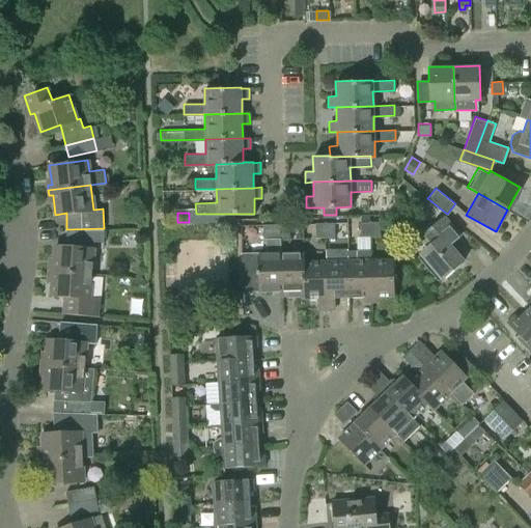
[(420,237),(428,246),(420,253),(442,278),(463,260),(448,244),(458,235),(443,217),(420,237)]
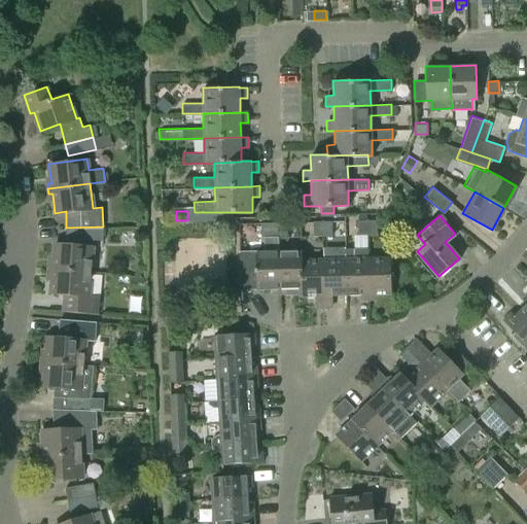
[(366,234),(366,219),(357,219),(357,234),(366,234)]
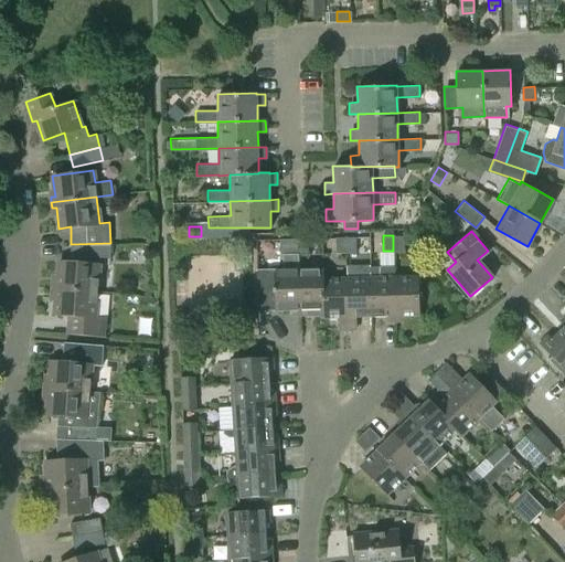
[(403,235),(393,235),(393,251),(404,251),(403,235)]
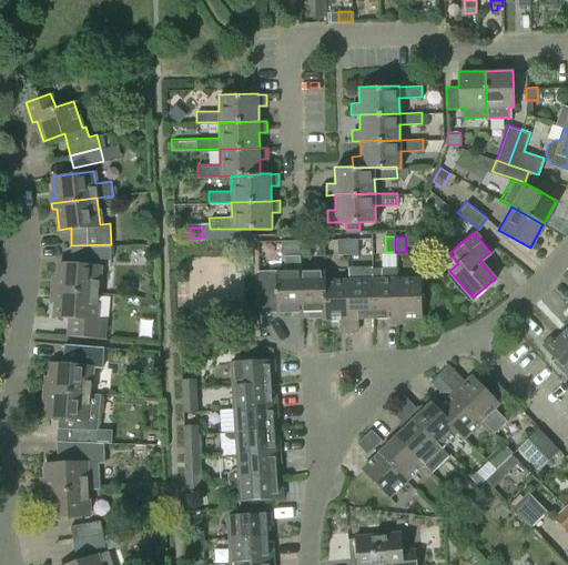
[(347,253),(347,238),(336,238),(337,253),(347,253)]
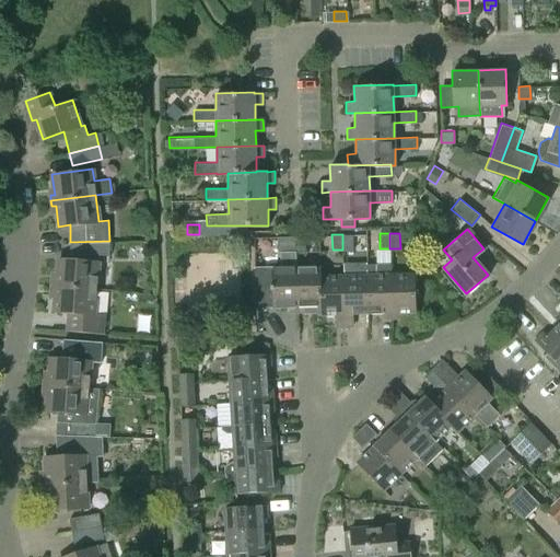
[(352,234),(342,234),(342,250),(352,250),(352,234)]
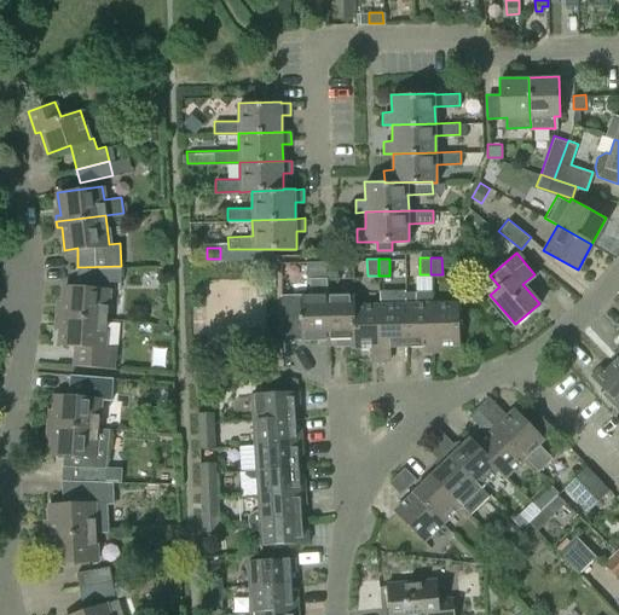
[(316,277),(327,277),(327,260),(314,260),(316,277)]
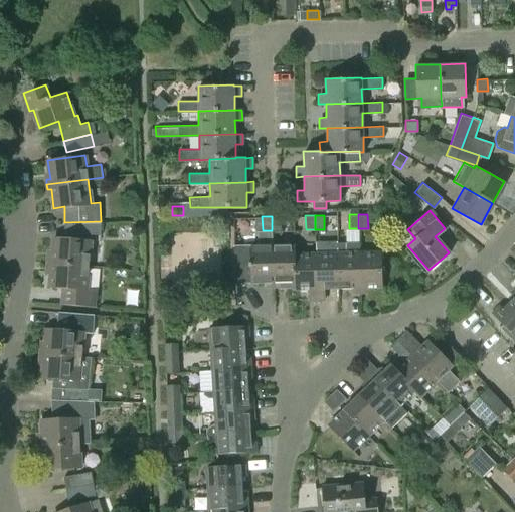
[(272,216),(272,230),(281,230),(281,216),(272,216)]
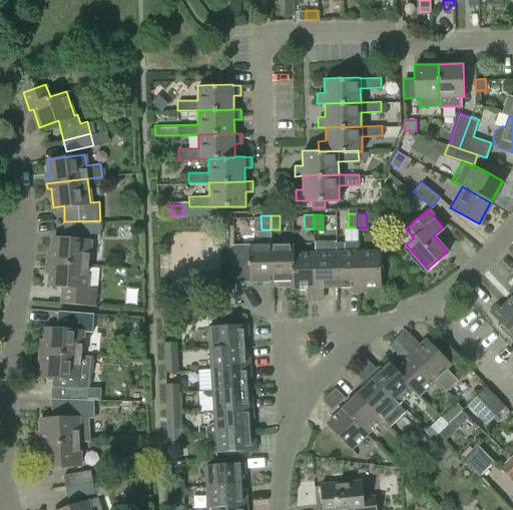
[(100,220),(64,221),(63,237),(53,236),(51,255),(47,255),(47,260),(88,264),(90,232),(100,232),(100,220)]
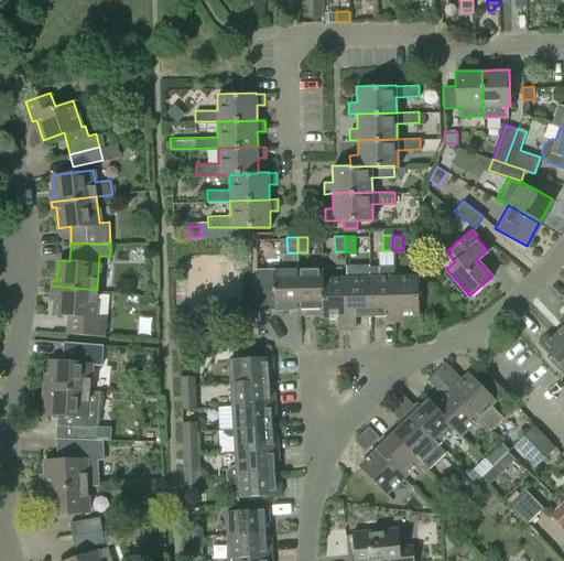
[(190,252),(191,278),(184,278),(185,302),(238,300),(237,250),(190,252)]
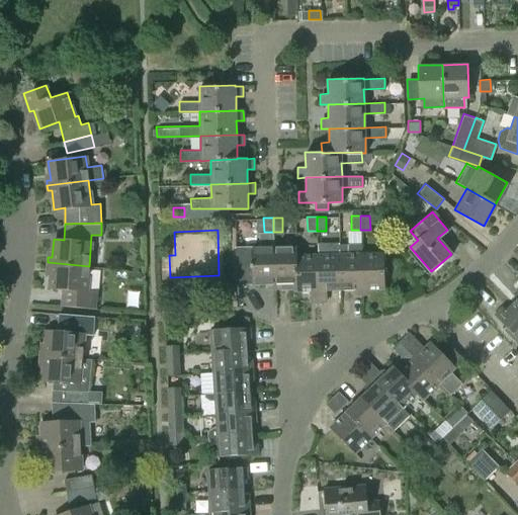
[(339,245),(339,253),(340,289),(362,288),(361,253),(361,244),(339,245)]
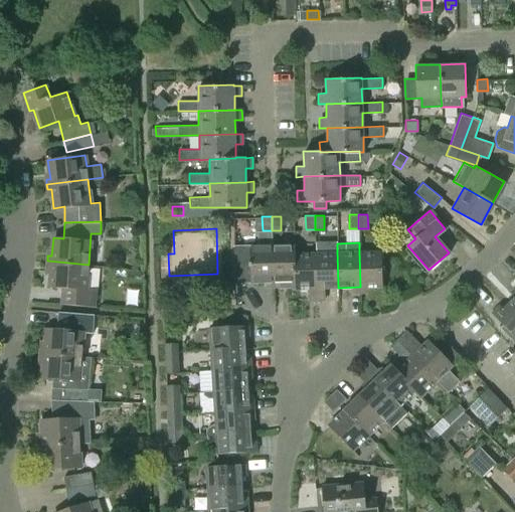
[(295,281),(294,252),(295,252),(294,244),(272,245),(274,281),(279,281),(280,288),(294,288),(294,281),(295,281)]
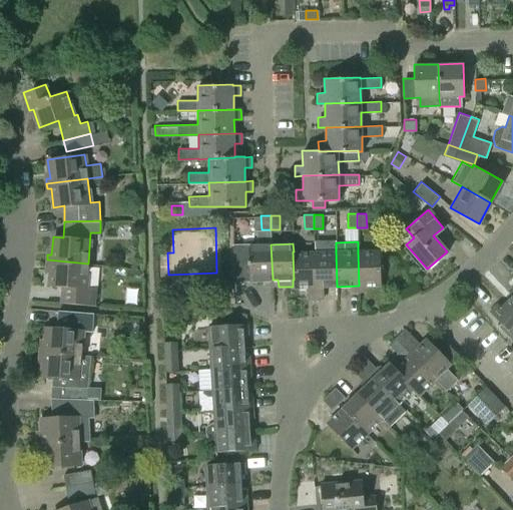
[(233,281),(273,280),(271,244),(232,245),(233,281)]
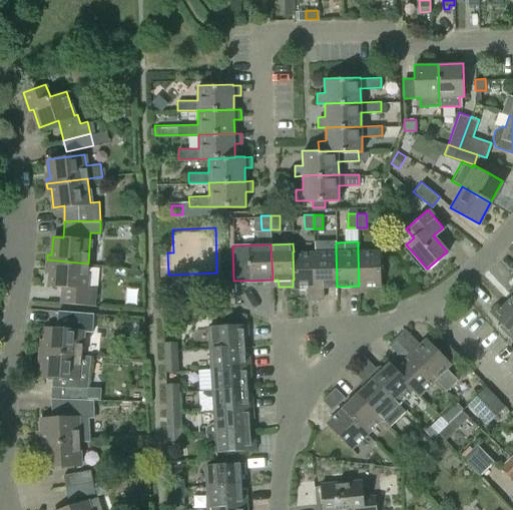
[(380,249),(358,250),(359,286),(381,286),(380,249)]
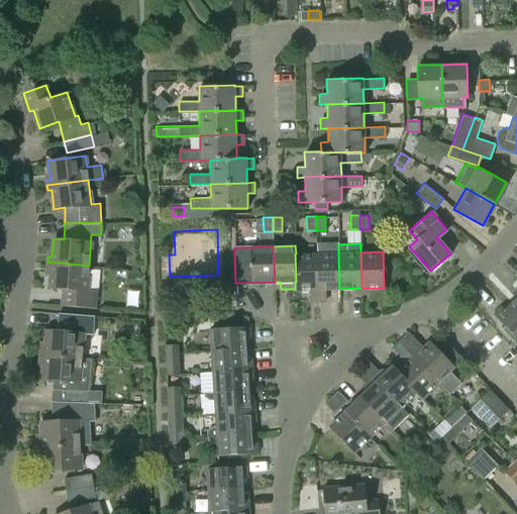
[(339,289),(338,252),(317,253),(317,289),(318,297),(326,297),(326,289),(339,289)]
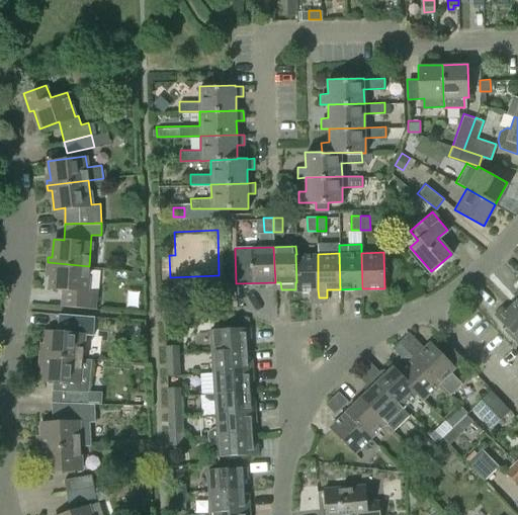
[(318,289),(318,254),(296,254),(295,254),(296,282),(295,282),(295,289),(295,290),(311,289),(311,298),(319,297),(318,289)]
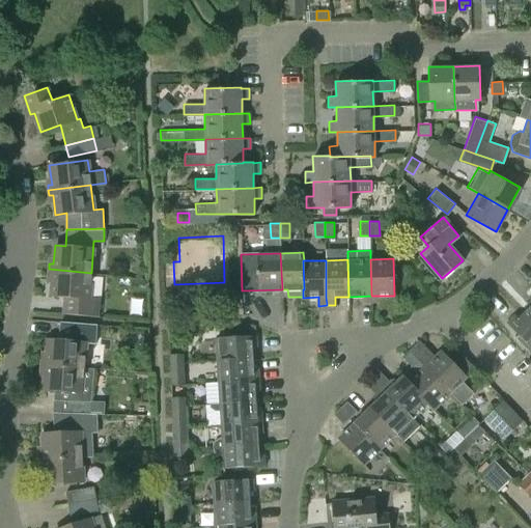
[(89,293),(91,273),(49,269),(48,274),(52,275),(51,294),(70,296),(68,312),(98,315),(100,294),(89,293)]
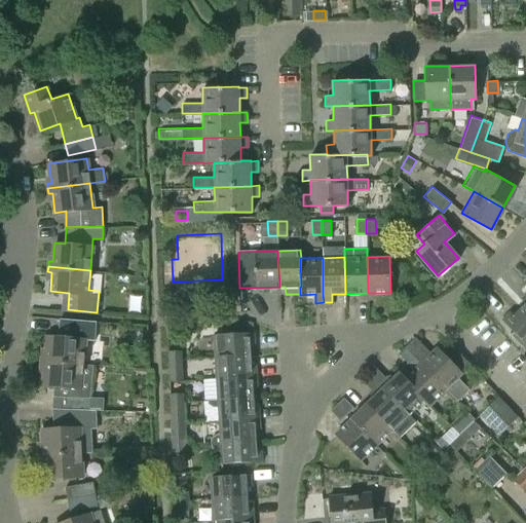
[(525,312),(520,306),(513,313),(510,311),(501,319),(525,344),(525,312)]
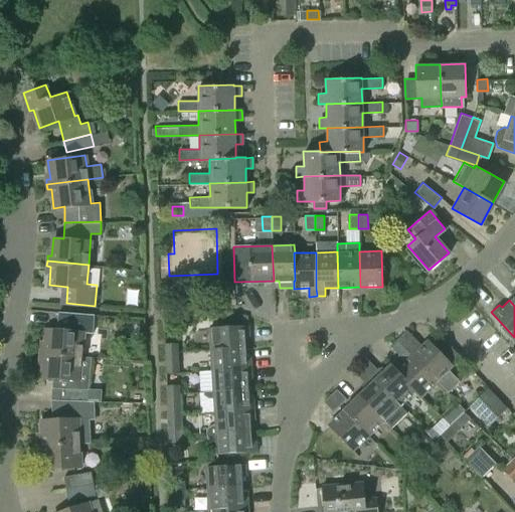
[(93,332),(94,313),(58,311),(57,329),(45,328),(44,347),(40,346),(39,352),(80,355),(82,331),(93,332)]
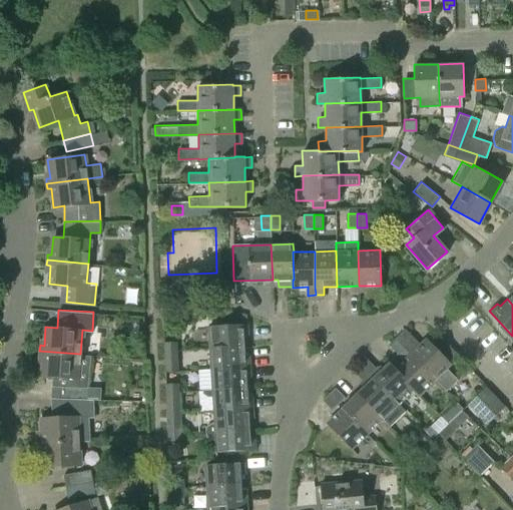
[(207,326),(209,347),(244,345),(243,335),(247,334),(246,323),(207,326)]
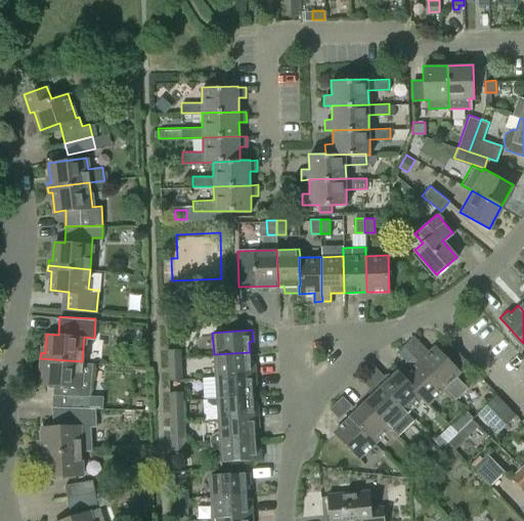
[(409,337),(403,344),(412,354),(420,347),(409,337)]
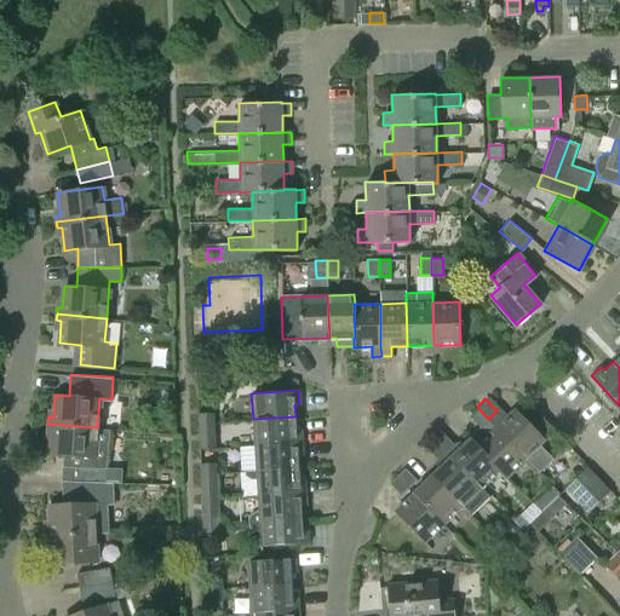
[(488,419),(477,407),(469,414),(480,426),(481,426),(488,419)]
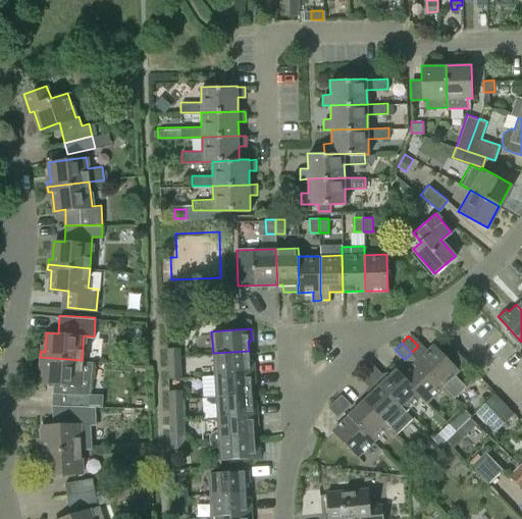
[(448,358),(433,344),(424,352),(418,346),(411,353),(442,385),(442,384),(454,396),(466,384),(455,373),(467,361),(456,350),(448,358)]
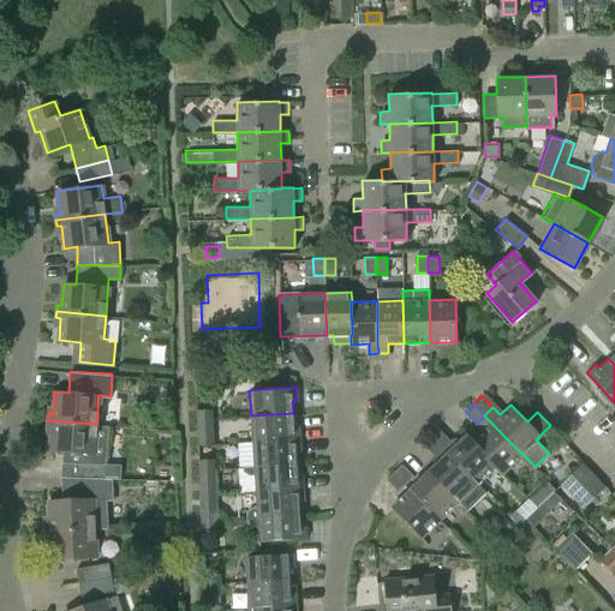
[(197,408),(197,419),(213,418),(212,408),(197,408)]
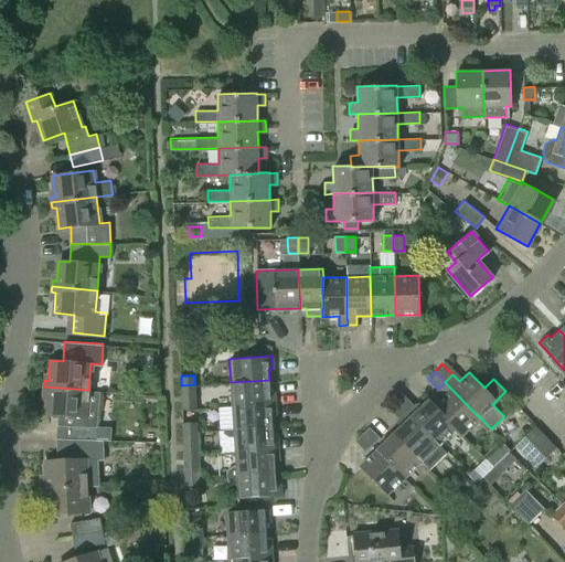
[(269,380),(231,382),(232,404),(275,402),(275,391),(270,391),(269,380)]
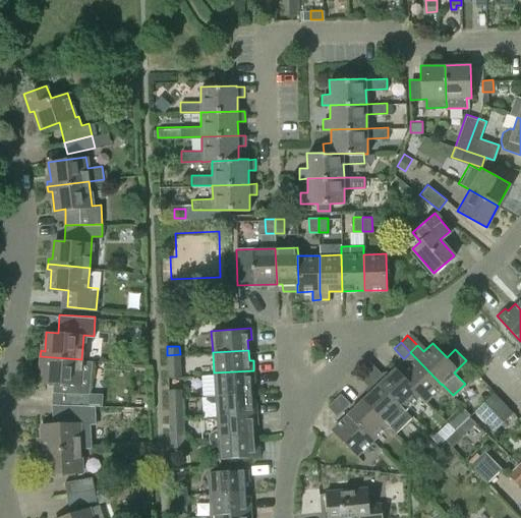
[(442,385),(410,352),(404,358),(403,358),(395,366),(395,367),(401,373),(420,394),(419,394),(425,400),(442,385)]
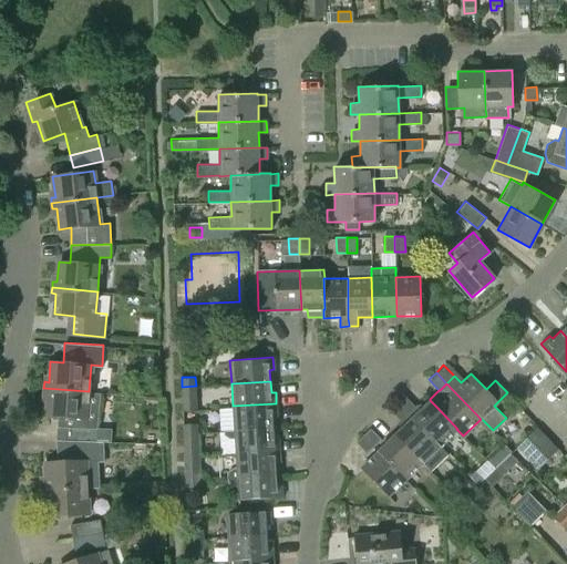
[(197,409),(196,386),(182,387),(183,410),(197,409)]
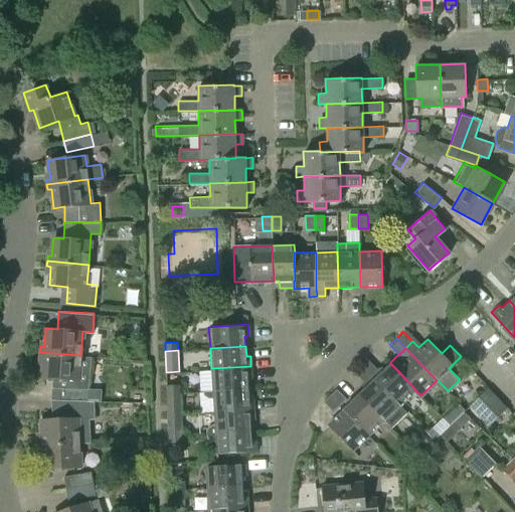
[(89,385),(91,356),(80,355),(39,352),(39,357),(43,357),(41,376),(53,377),(51,398),(59,398),(88,399),(89,385)]
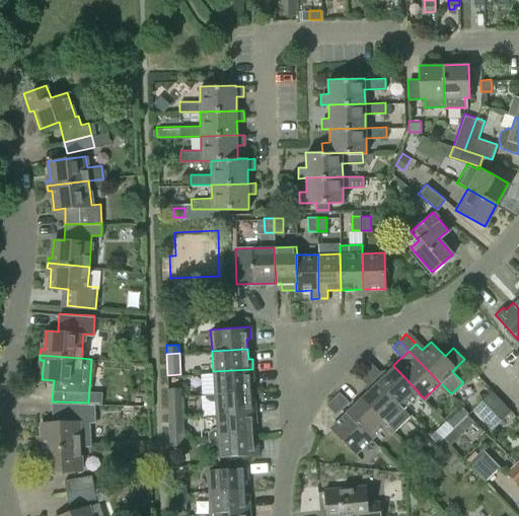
[(370,361),(363,367),(373,377),(379,370),(370,361)]
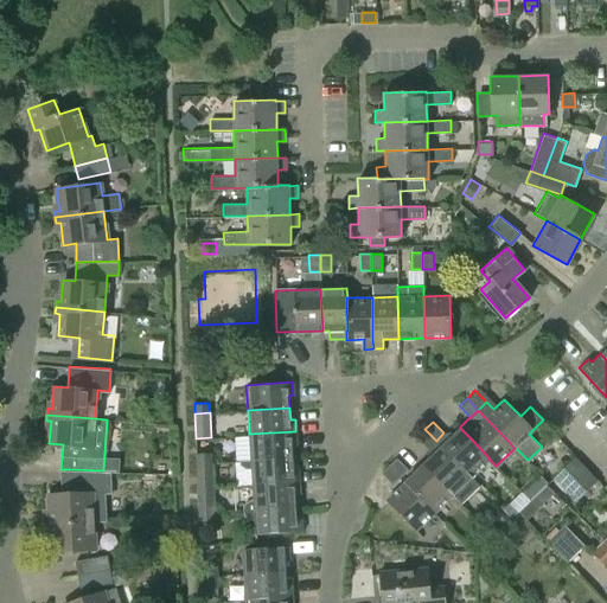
[(460,428),(441,446),(471,476),(489,459),(490,459),(467,435),(460,428)]
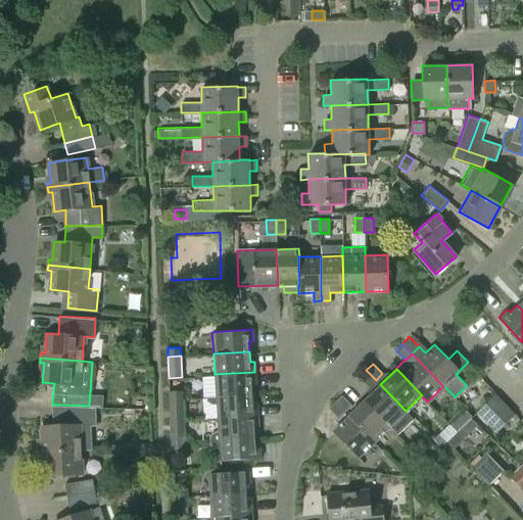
[(376,380),(366,370),(360,376),(370,386),(376,380)]
